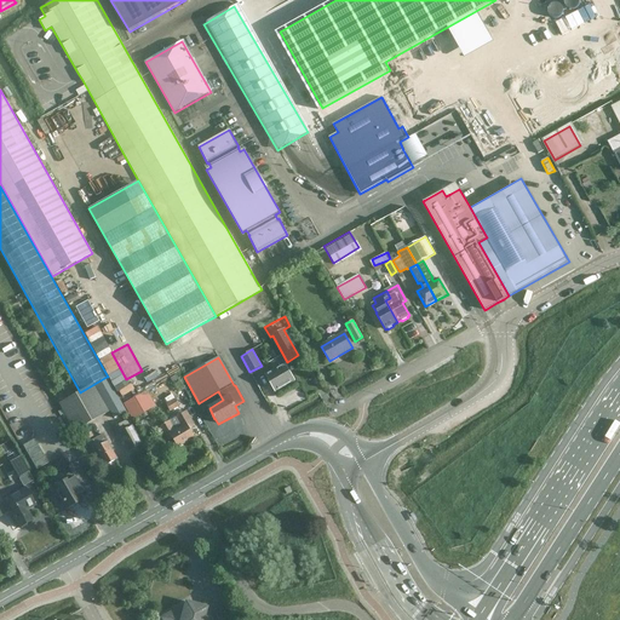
[(265,375),(276,392),(294,380),(280,357),(270,363),(274,371),(265,375)]
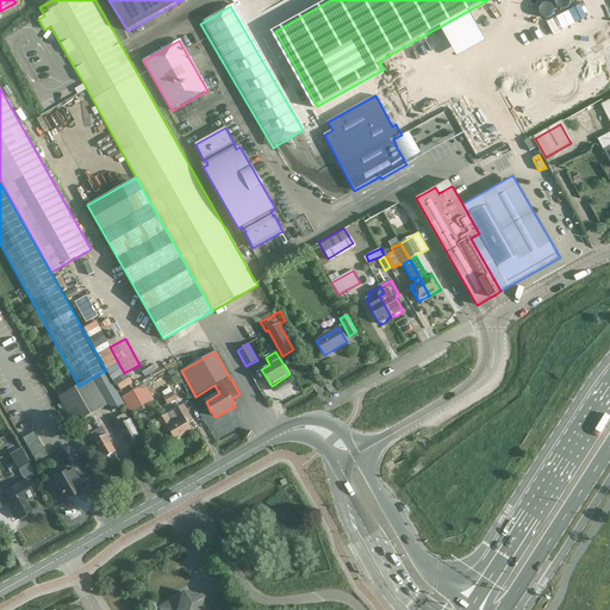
[(58,398),(72,419),(74,425),(109,405),(112,412),(124,405),(105,371),(79,386),(58,398)]
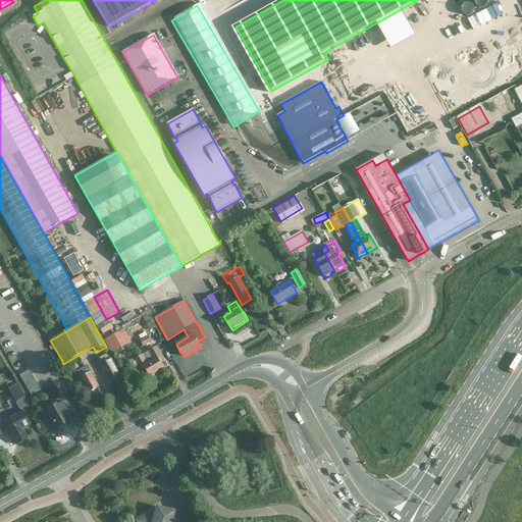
[(131,343),(123,329),(122,329),(104,341),(111,354),(131,343)]
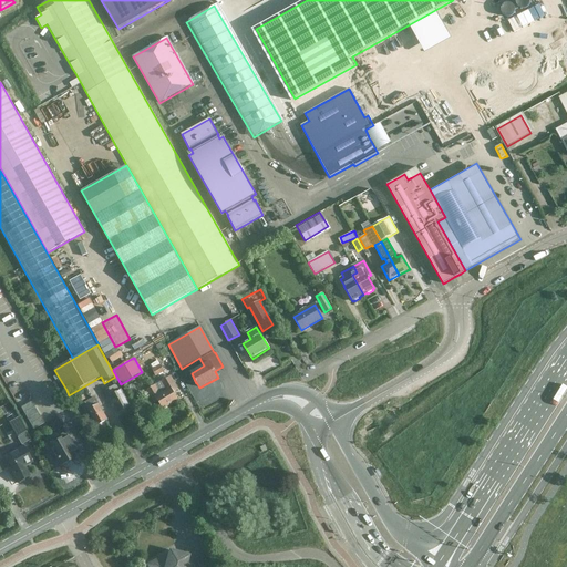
[(161,364),(152,370),(155,377),(164,372),(161,364)]
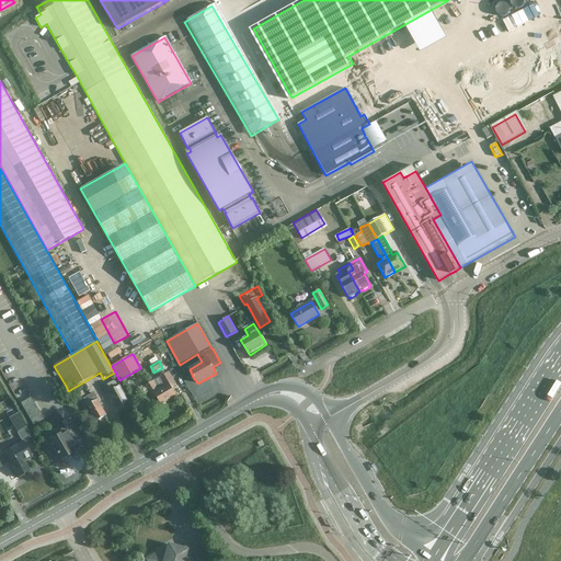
[(157,397),(161,405),(175,396),(170,386),(174,384),(168,373),(145,386),(152,400),(157,397)]
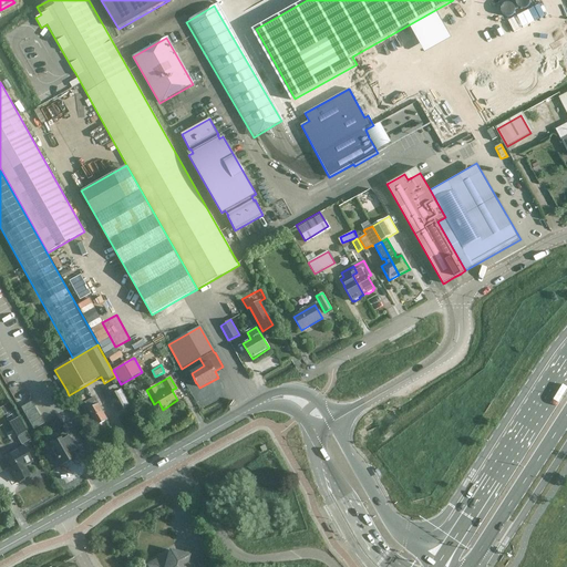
[(109,405),(111,405),(113,403),(119,413),(131,406),(121,390),(119,391),(115,384),(102,393),(109,405)]
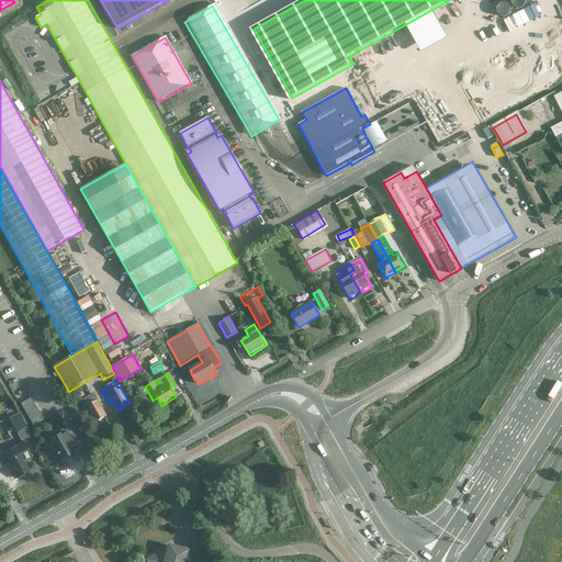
[(85,395),(81,389),(69,395),(74,402),(85,395)]
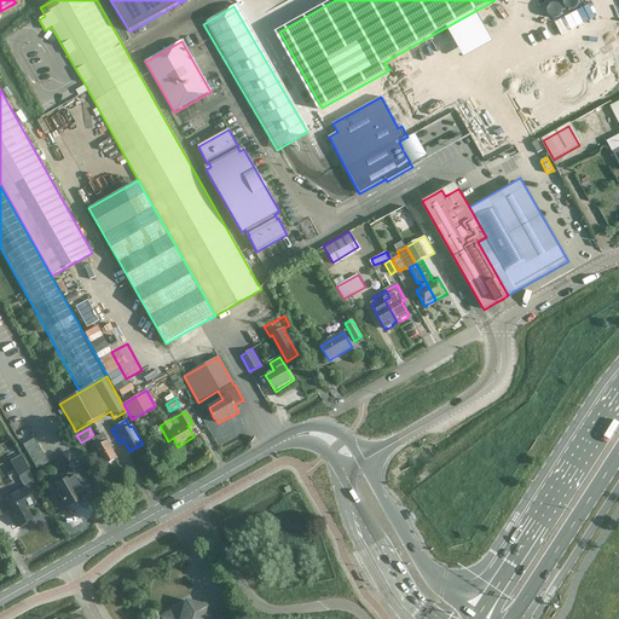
[(94,450),(97,449),(105,464),(116,458),(103,434),(88,443),(94,450)]
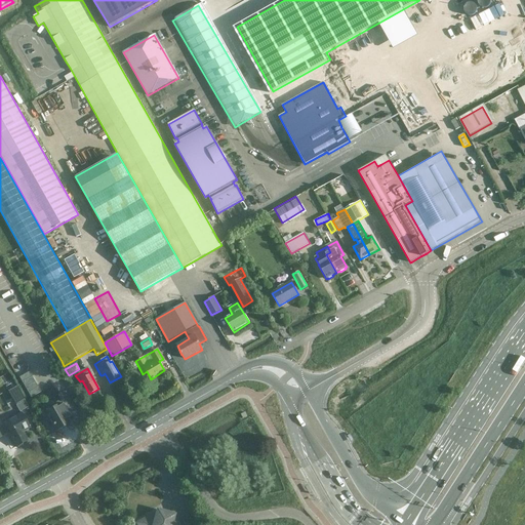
[(22,373),(30,396),(40,392),(32,370),(22,373)]
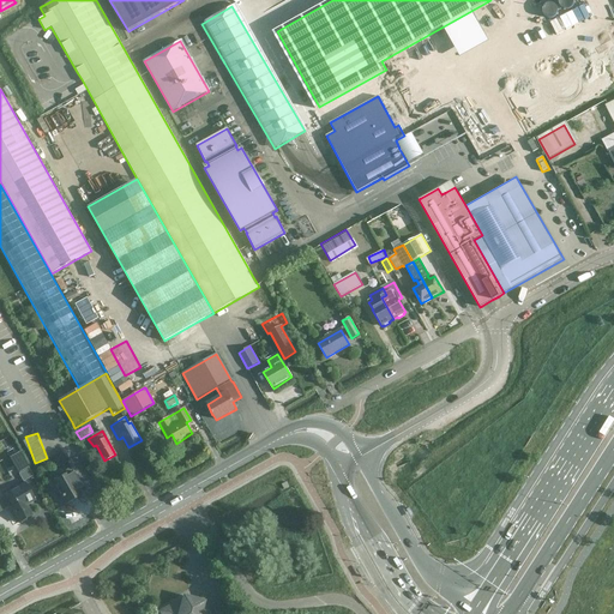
[(61,453),(53,458),(58,467),(66,463),(61,453)]
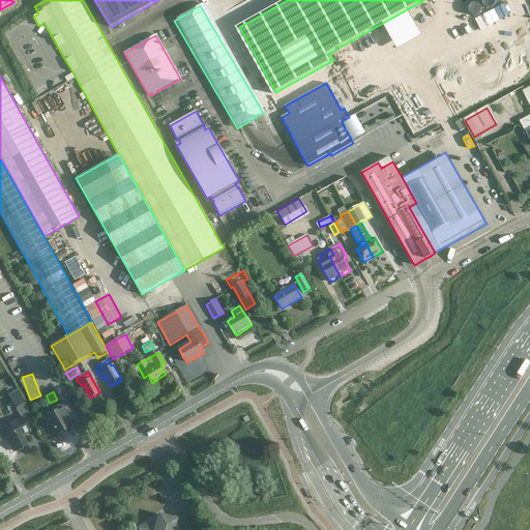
[(67,421),(69,420),(62,408),(59,404),(50,410),(51,412),(43,416),(48,424),(50,423),(52,429),(51,430),(55,437),(70,428),(67,421)]
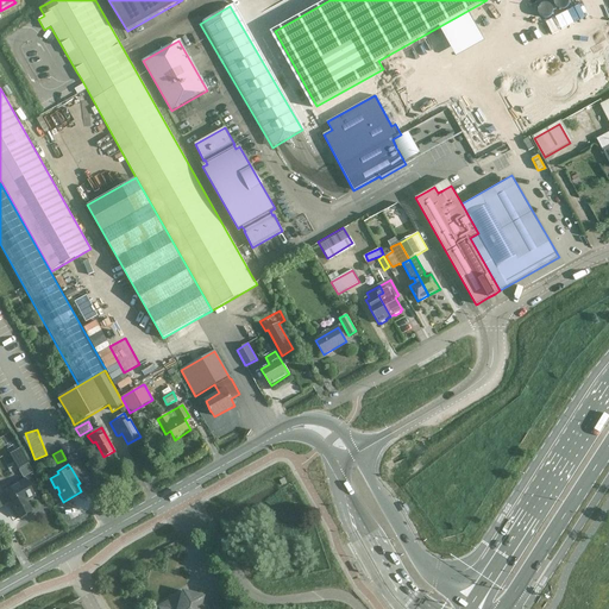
[(32,510),(26,501),(33,496),(24,478),(2,491),(18,519),(20,518),(20,519),(26,516),(25,515),(32,510)]
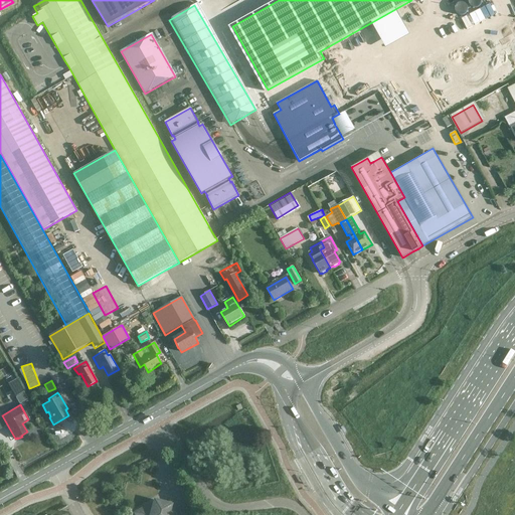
[(136,514),(174,514),(172,511),(169,510),(170,505),(154,501),(153,506),(150,505),(135,513),(136,514)]
